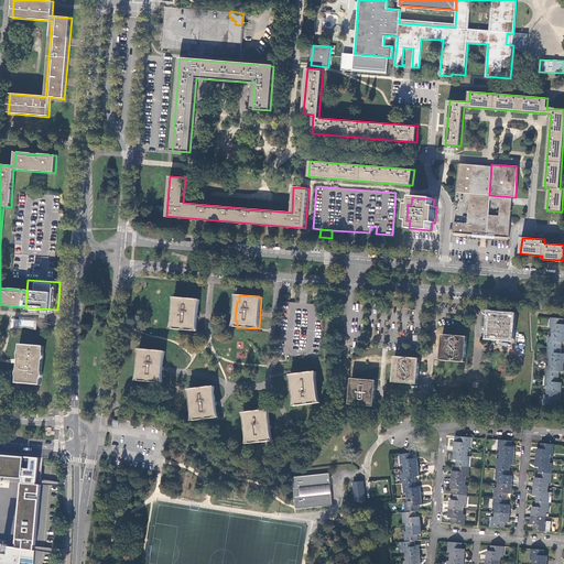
[(196,300),(196,299),(176,297),(176,304),(174,303),(173,322),(175,323),(174,328),(194,331),(194,329),(196,329),(198,300),(196,300)]
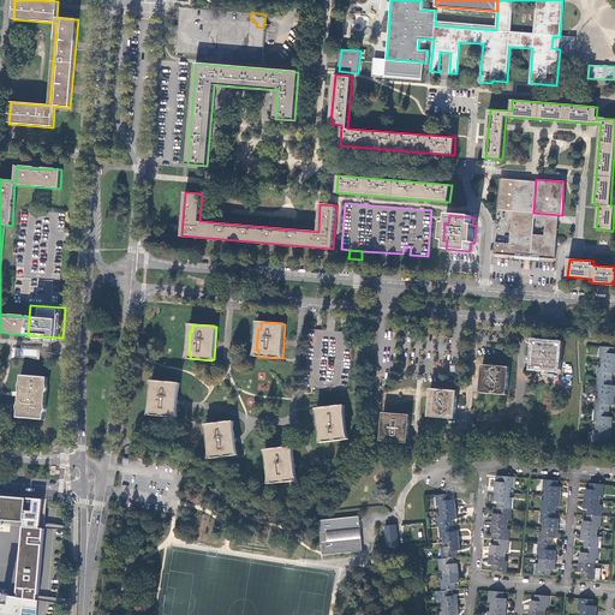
[(353,332),(309,328),(304,386),(314,387),(316,387),(348,389),(353,332)]
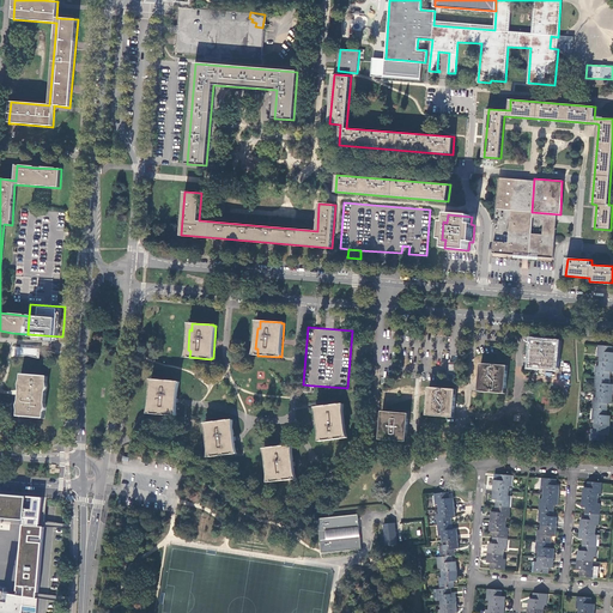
[(533,340),(530,368),(558,370),(559,341),(533,340)]
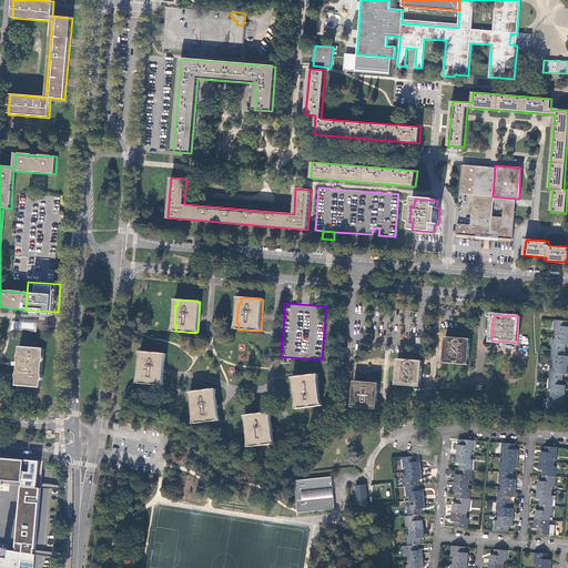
[(557,330),(556,334),(567,335),(567,326),(567,321),(555,320),(554,330),(557,330)]
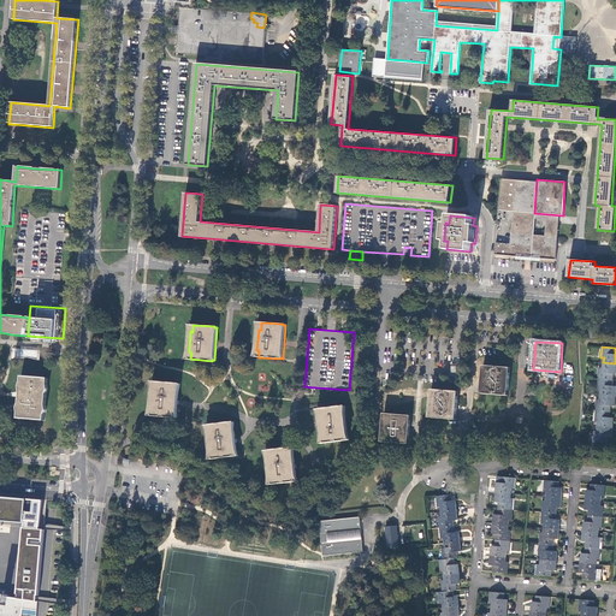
[(615,363),(603,362),(603,367),(600,367),(599,378),(612,379),(614,373),(615,373),(615,363)]
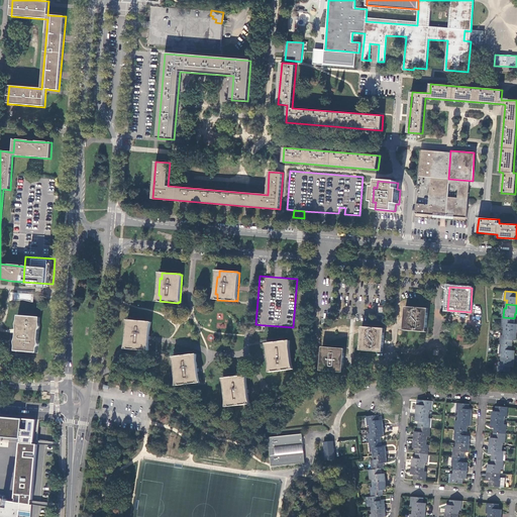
[(405,307),(403,330),(426,331),(428,308),(405,307)]
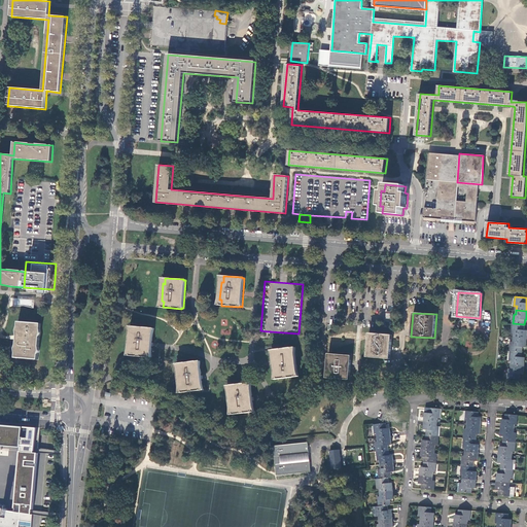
[(15,357),(38,359),(40,351),(39,342),(41,334),(41,331),(41,323),(19,321),(16,330),(16,340),(14,349),(15,357)]
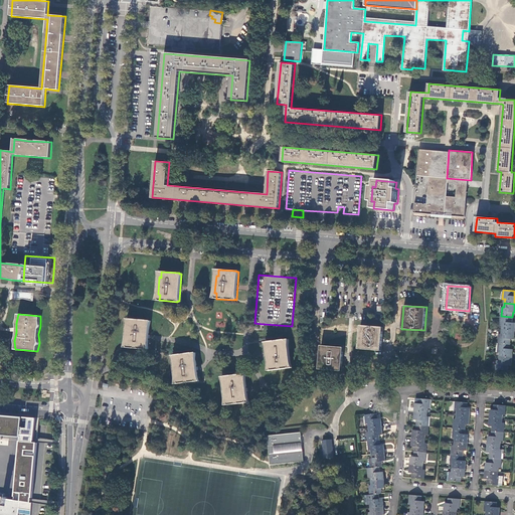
[(512,317),(501,316),(500,325),(502,325),(502,330),(514,331),(514,327),(514,322),(512,322),(512,317)]
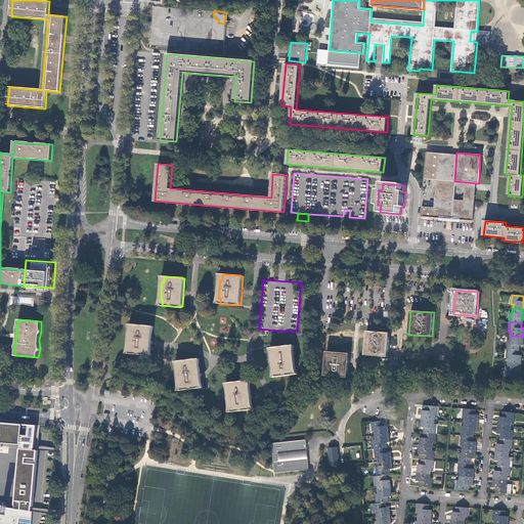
[(150,328),(132,326),(132,332),(130,332),(129,350),(130,350),(130,356),(147,357),(147,356),(149,357),(156,343),(151,329),(150,328)]
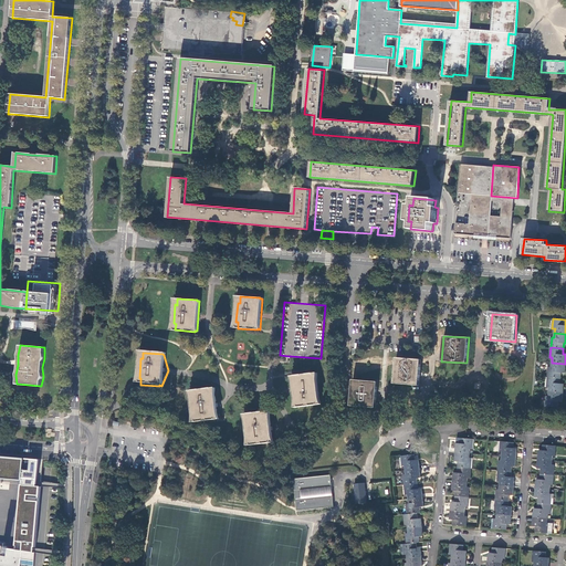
[(394,383),(419,385),(420,359),(396,357),(394,383)]
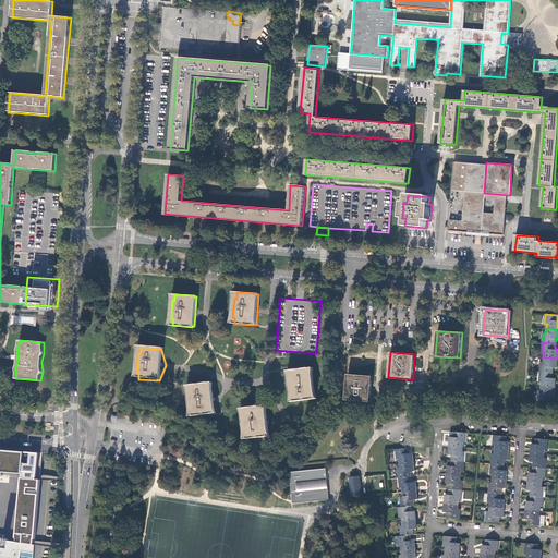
[(557,359),(544,358),(543,361),(541,361),(540,371),(553,372),(554,366),(557,367),(557,359)]
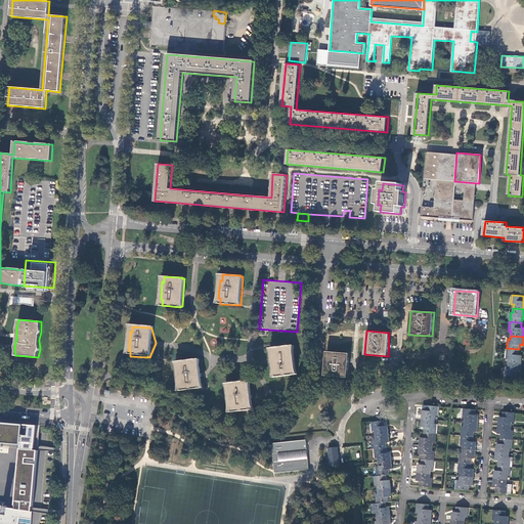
[(290,345),(272,347),(272,348),(270,349),(274,376),(275,376),(276,377),(294,375),(294,368),(295,368),(294,350),(291,351),(290,345)]
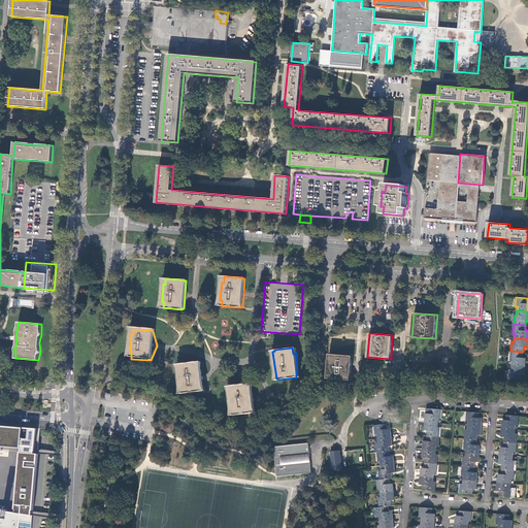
[(523,352),(510,351),(510,361),(513,361),(513,365),(525,366),(526,357),(523,357),(523,352)]
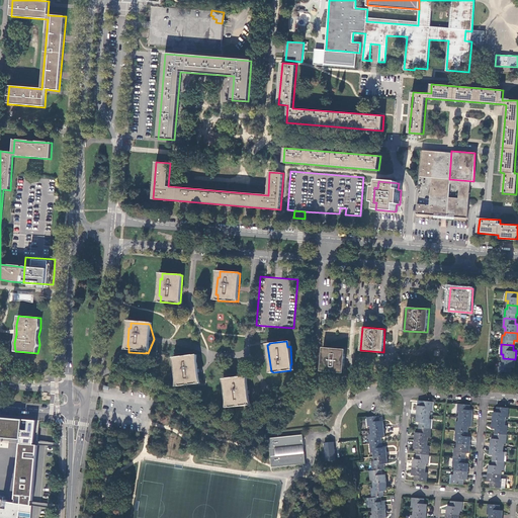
[(344,372),(345,364),(346,349),(323,347),(321,370),(344,372)]
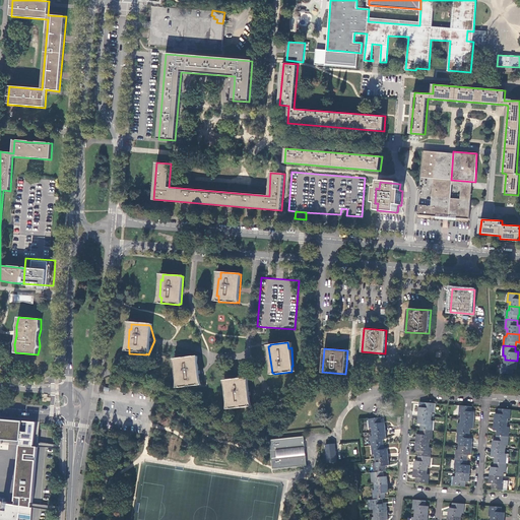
[(194,358),(194,356),(177,359),(178,365),(176,365),(178,383),(180,383),(181,388),(198,385),(200,384),(196,356),(194,358)]
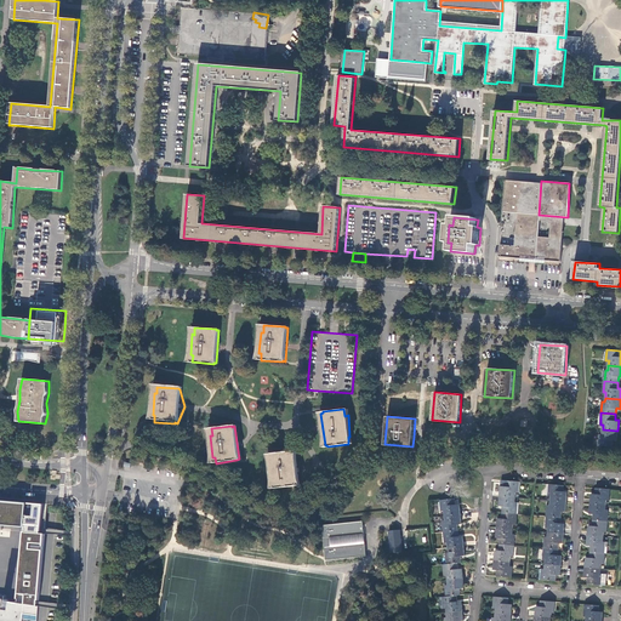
[(599,433),(598,445),(613,446),(614,440),(617,440),(617,431),(603,429),(602,433),(599,433)]
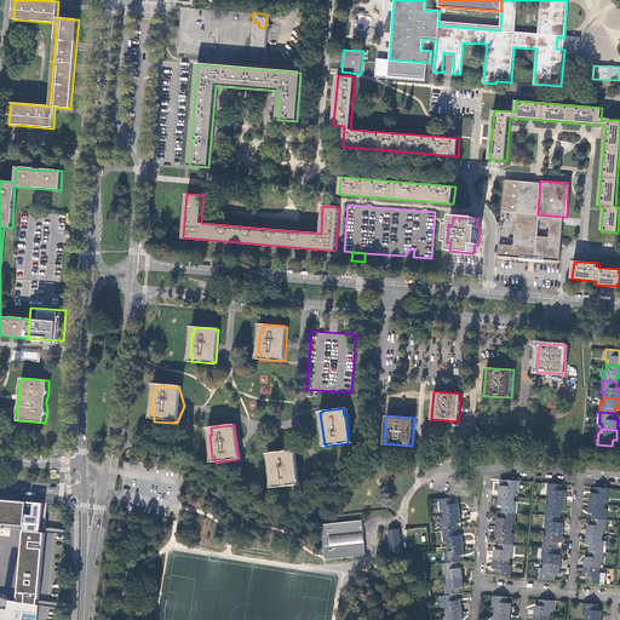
[(275,488),(297,484),(297,483),(299,483),(294,451),(292,451),(292,449),(270,453),(271,460),(269,460),(273,481),(275,481),(275,488)]
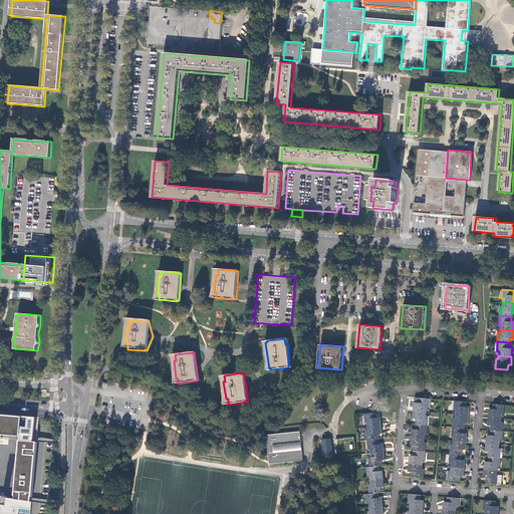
[(415,403),(414,411),(427,412),(427,408),(430,408),(431,399),(418,398),(418,403),(415,403)]
